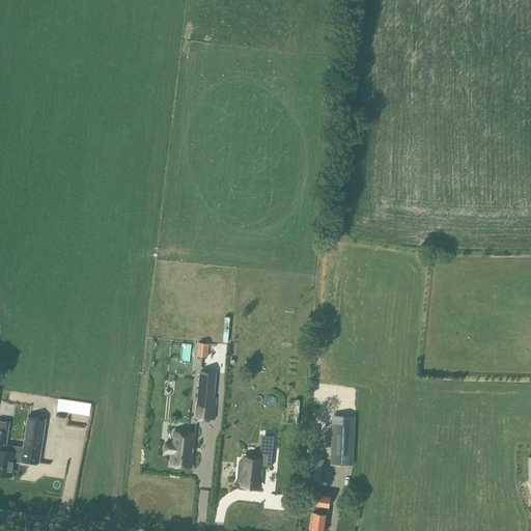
[(207,357),(208,343),(199,342),(198,356),(207,357)]
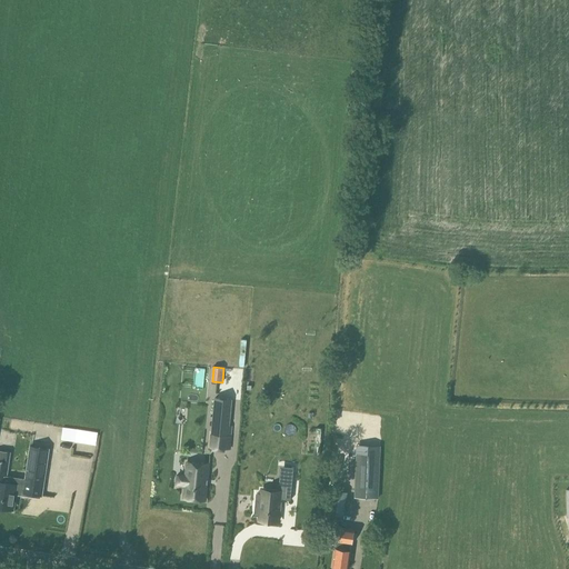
[(209,403),(206,455),(213,456),(213,442),(225,442),(227,405),(209,403)]
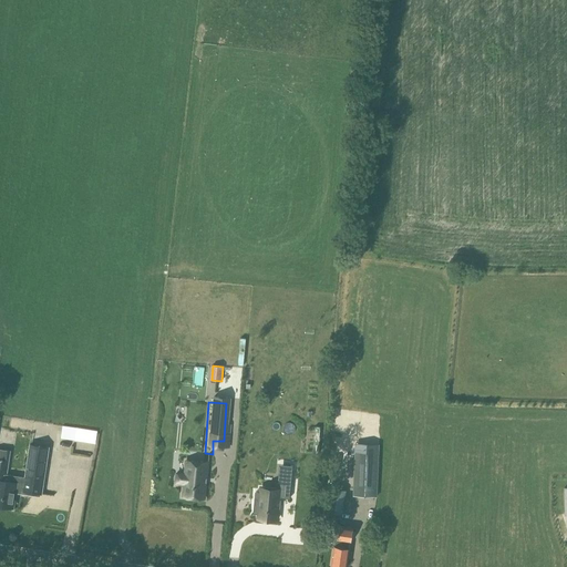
[(60,423),(59,436),(72,439),(74,425),(60,423)]
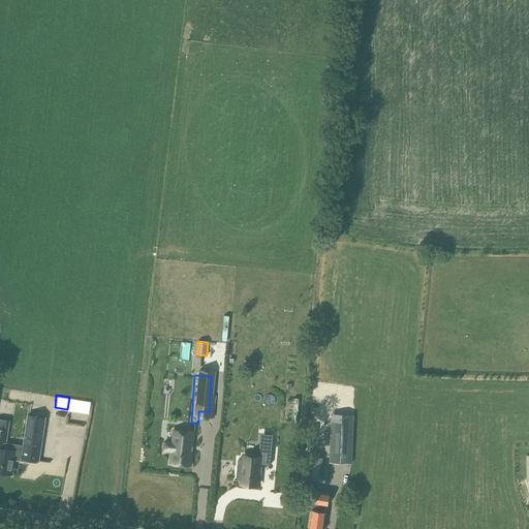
[(0,408),(9,409),(9,398),(0,397),(0,408)]
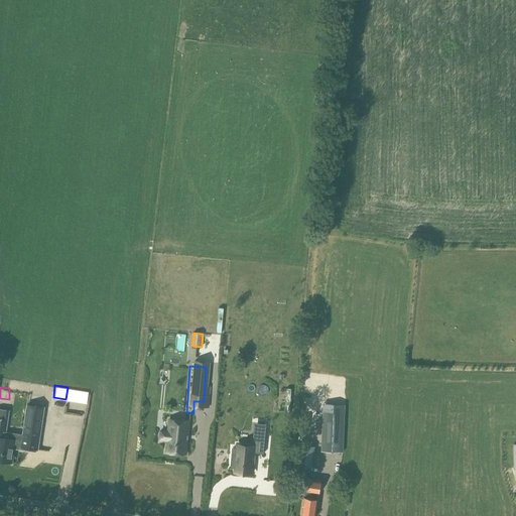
[(0,436),(0,460),(11,462),(14,444),(20,445),(20,447),(38,449),(38,447),(39,447),(45,406),(27,403),(21,438),(14,437),(14,438),(5,437),(0,436)]
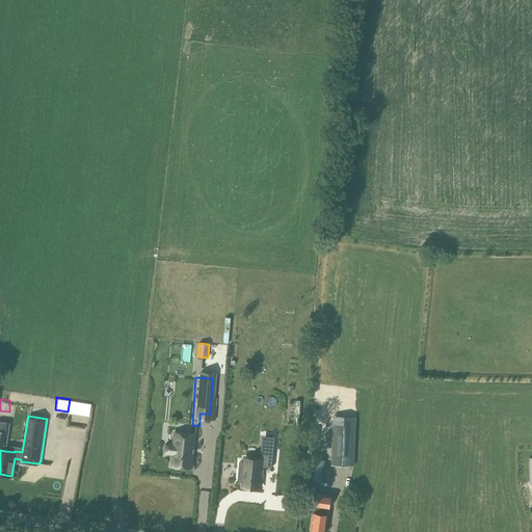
[(0,450),(5,451),(9,422),(0,421),(0,450)]
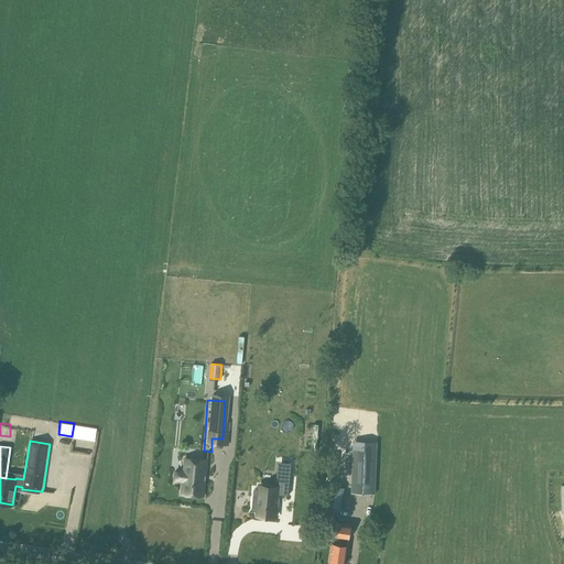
[(377,452),(354,451),(351,492),(375,494),(377,452)]
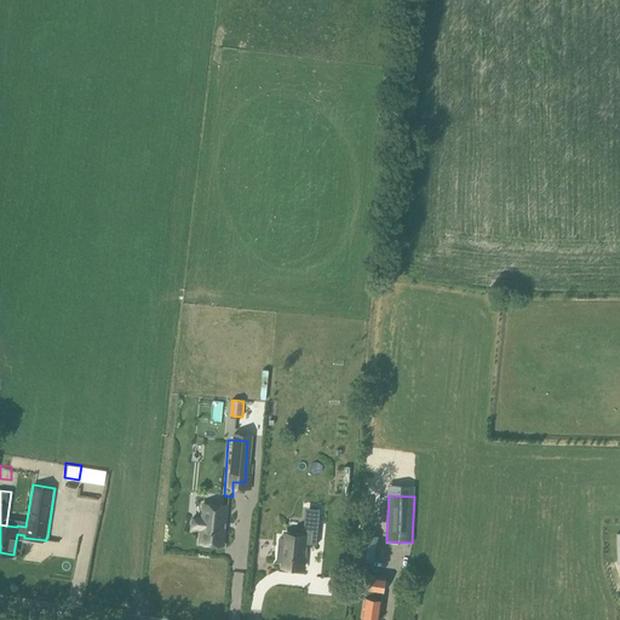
[(189,524),(188,538),(196,539),(196,552),(222,555),(224,512),(199,511),(199,524),(189,524)]
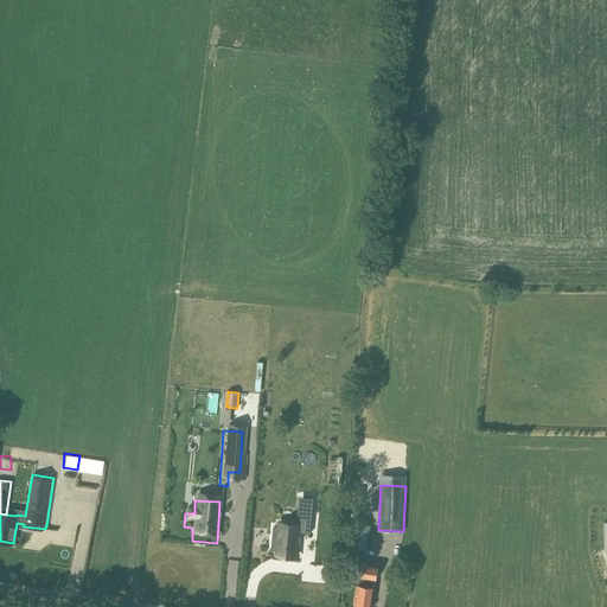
[(345,551),(363,554),(368,525),(350,523),(345,551)]
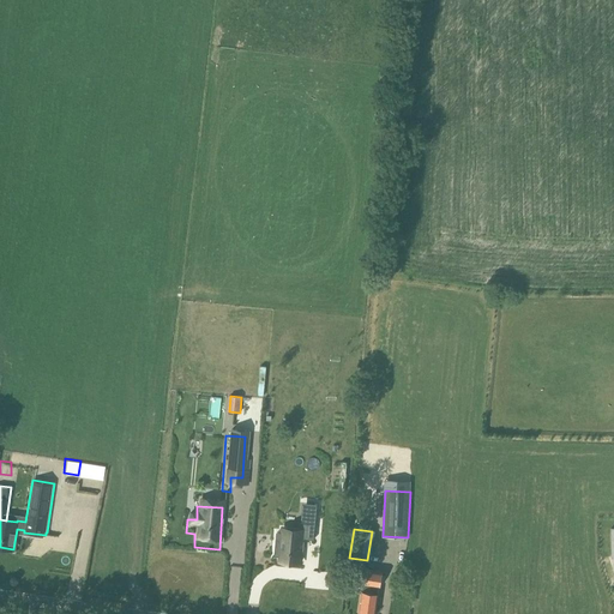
[(277,553),(274,575),(278,576),(276,590),(304,595),(313,543),(284,540),(282,553),(277,553)]
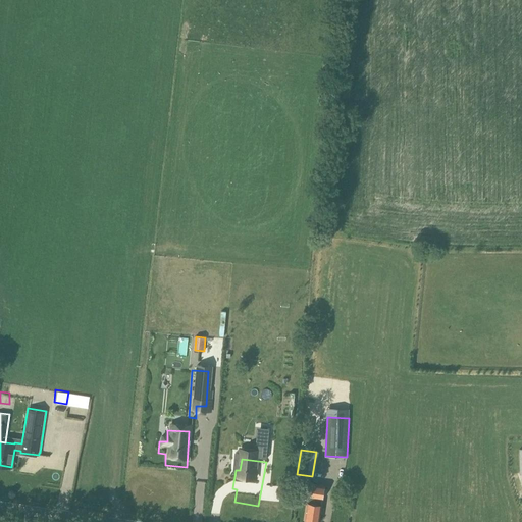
[(308,504),(306,520),(315,521),(318,521),(321,506),(319,506),(320,499),(322,499),(324,486),(306,483),(304,496),(310,497),(309,504),(308,504)]
